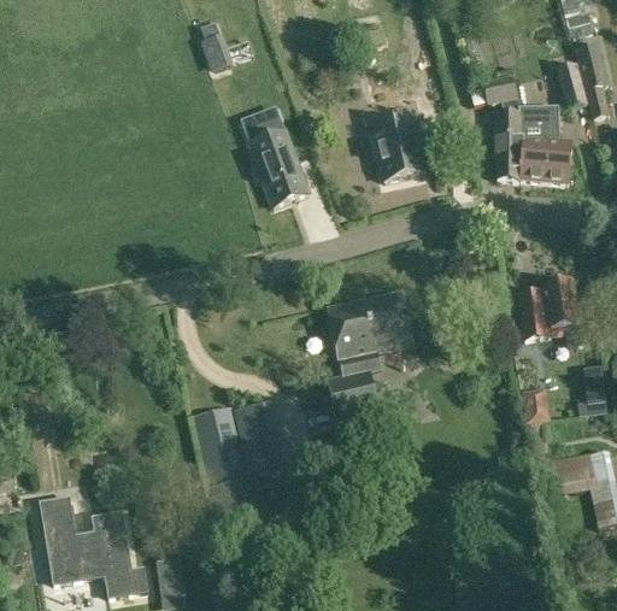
[(560,0),(570,34),(594,29),(591,13),(594,12),(591,0),(560,0)]
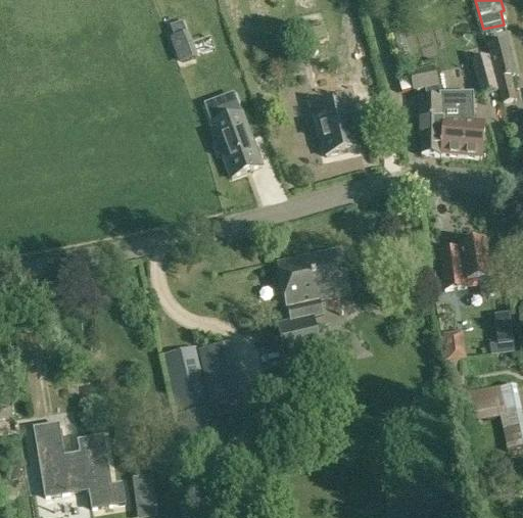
[(167,24),(171,34),(187,29),(183,17),(167,24)]
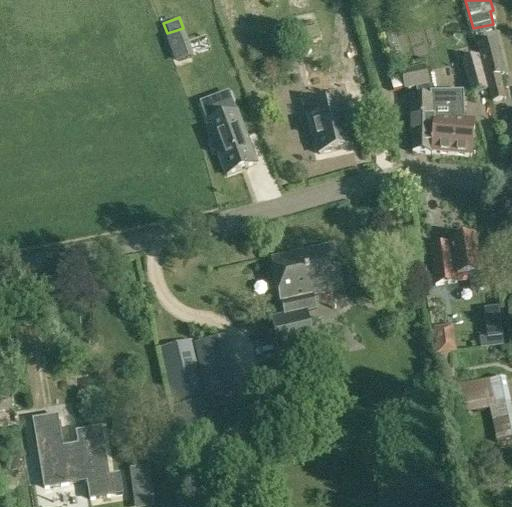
[(297,28),(300,38),(321,33),(319,23),(297,28)]
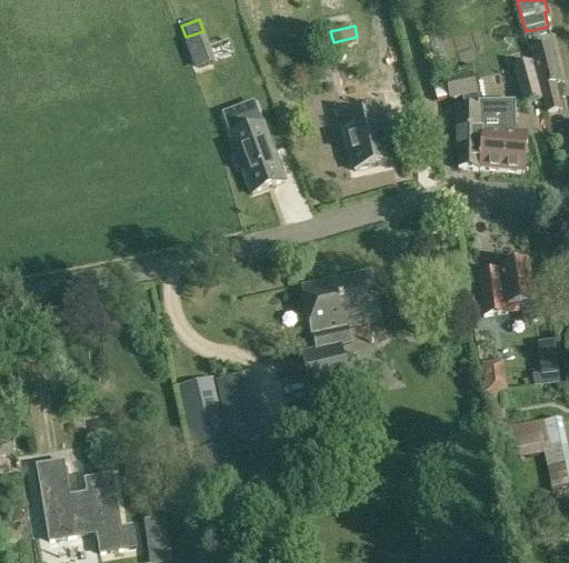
[(203,31),(186,37),(196,64),(215,57),(206,30),(203,31)]
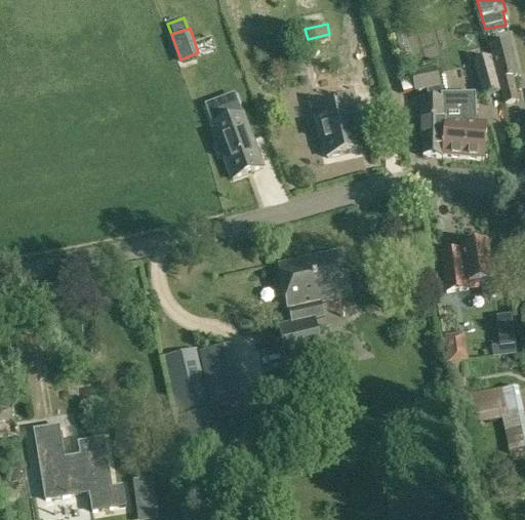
[(489,41),(505,102),(519,97),(514,74),(518,73),(510,36),(489,41)]
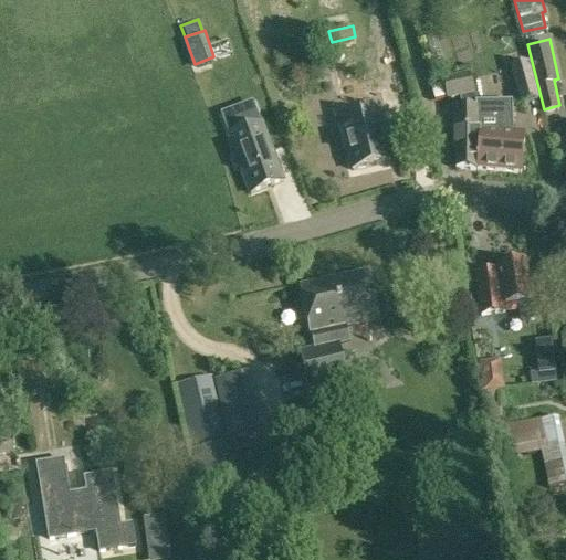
[(511,62),(520,99),(540,95),(530,57),(511,62)]
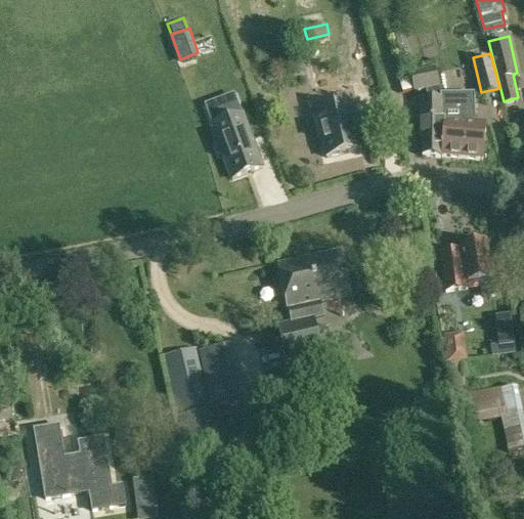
[(421,152),(441,154),(442,99),(440,90),(435,66),(412,70),(417,89),(430,86),(430,96),(423,96),(423,116),(422,116),(421,152)]
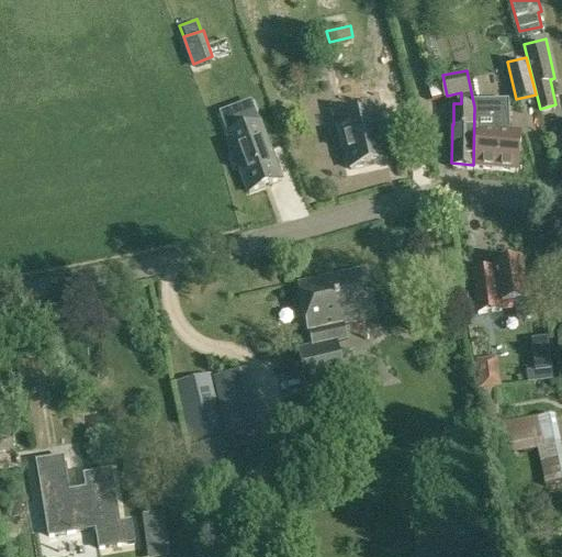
[(474,107),(473,165),(474,165),(474,163),(517,167),(520,130),(509,130),(508,96),(472,97),(474,107)]
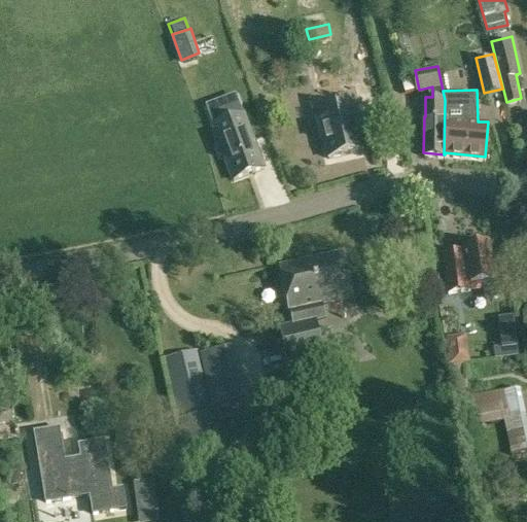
[(222,126),(225,135),(218,137),(233,176),(265,164),(250,126),(249,126),(245,115),(237,93),(203,105),(212,130),(222,126)]
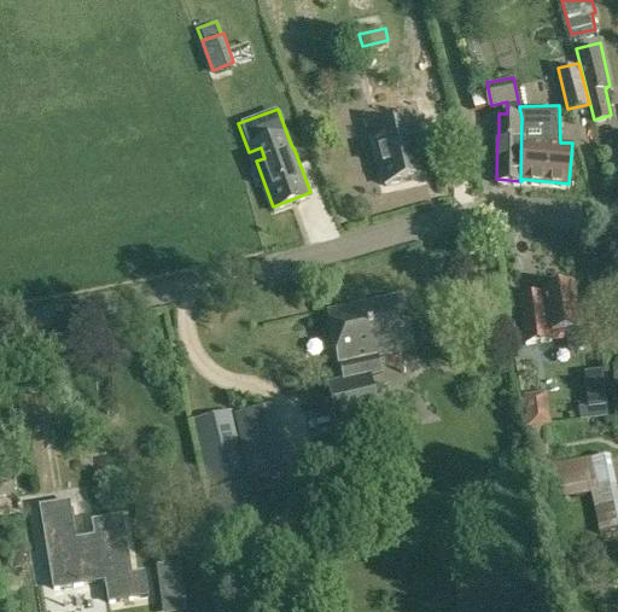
[(385,181),(426,172),(414,118),(373,128),(385,181)]
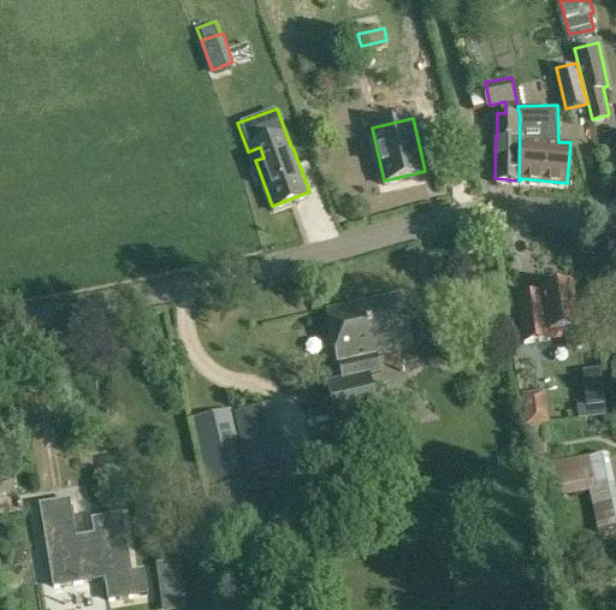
[(566,325),(569,345),(584,343),(581,323),(582,323),(580,306),(576,306),(573,283),(542,286),(543,292),(519,296),(525,338),(550,335),(549,327),(566,325)]
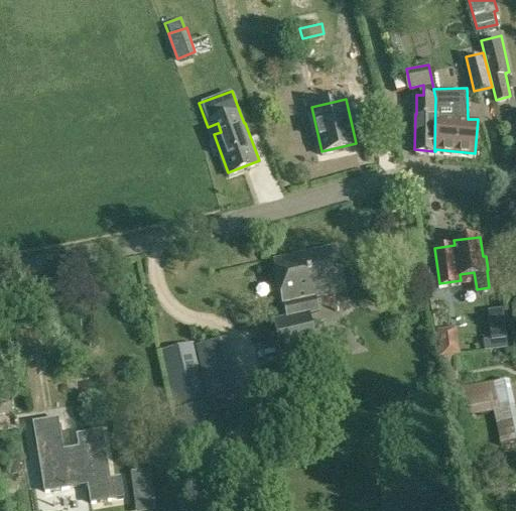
[(286,313),(274,316),(282,354),(317,346),(309,308),(318,306),(316,293),(341,288),(332,244),(274,256),(286,313)]
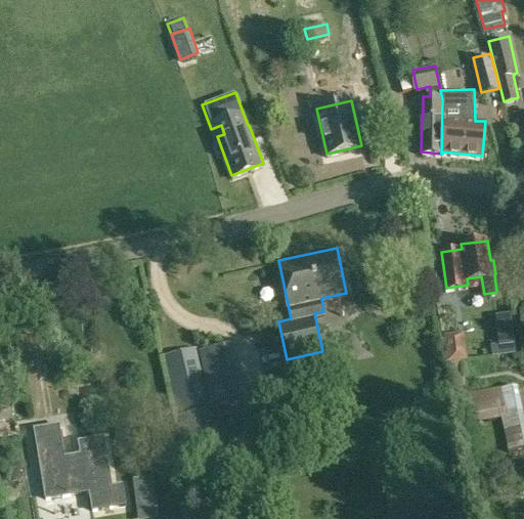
[(444,333),(447,357),(467,354),(464,330),(444,333)]
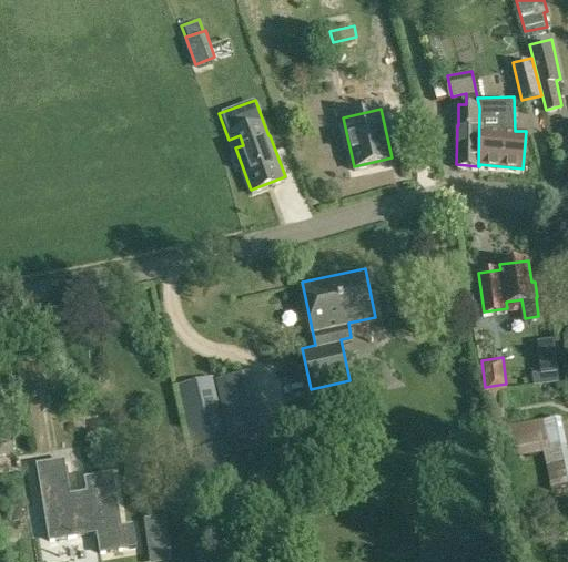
[(533,384),(558,381),(557,368),(531,370),(533,384)]
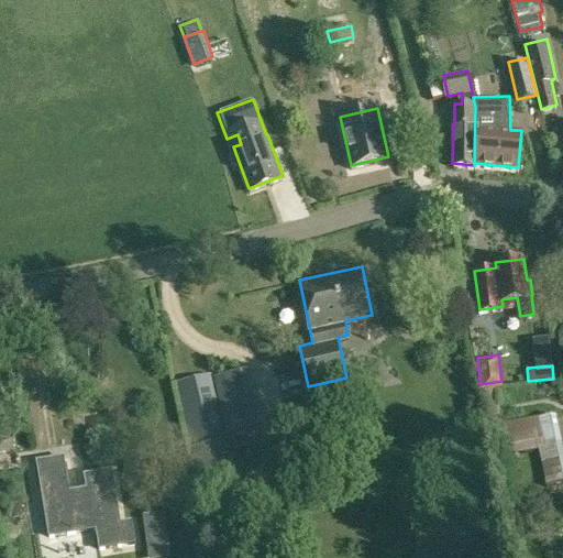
[(214,374),(224,415),(257,408),(249,367),(214,374)]
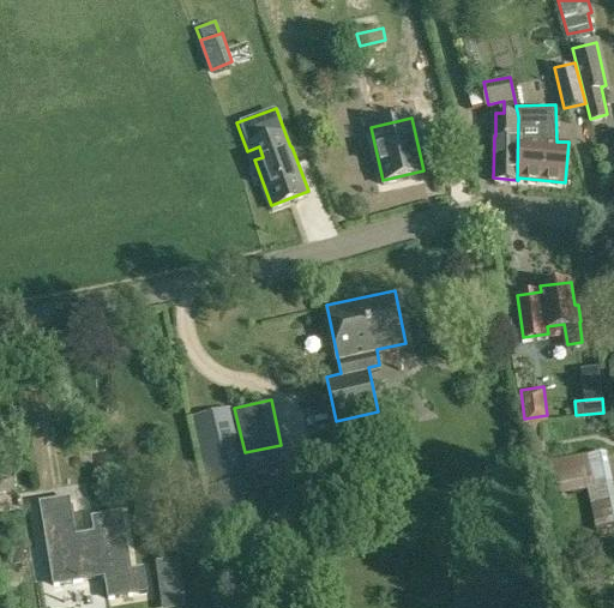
[(209,486),(220,483),(248,476),(247,470),(244,452),(232,403),(191,413),(209,486)]
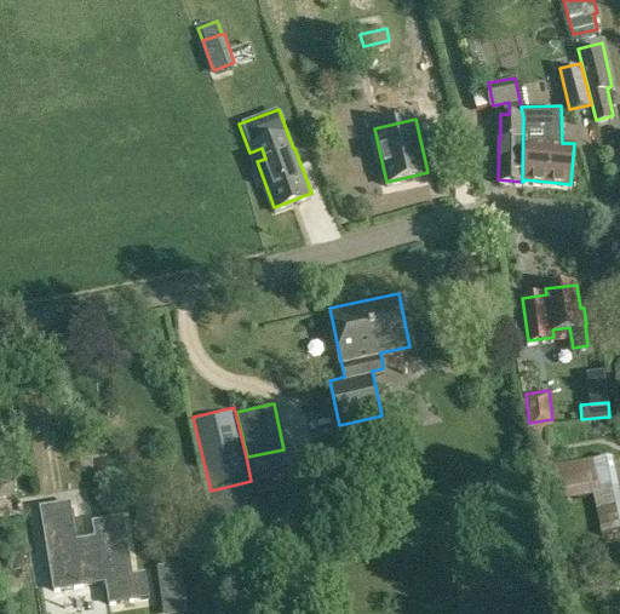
[(247,457),(246,457),(250,475),(287,466),(283,449),(247,457)]
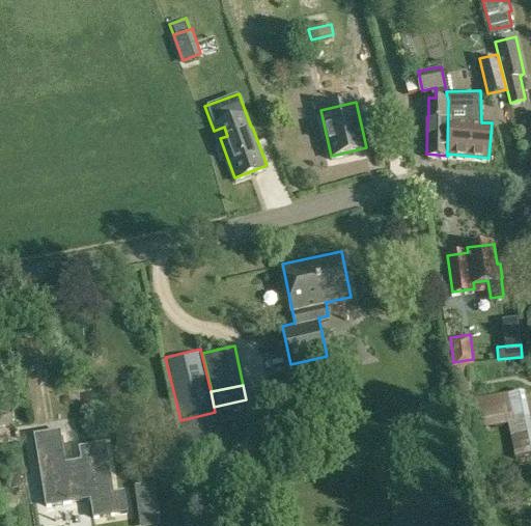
[(530,421),(524,387),(506,390),(511,420),(518,454),(530,451),(530,421)]
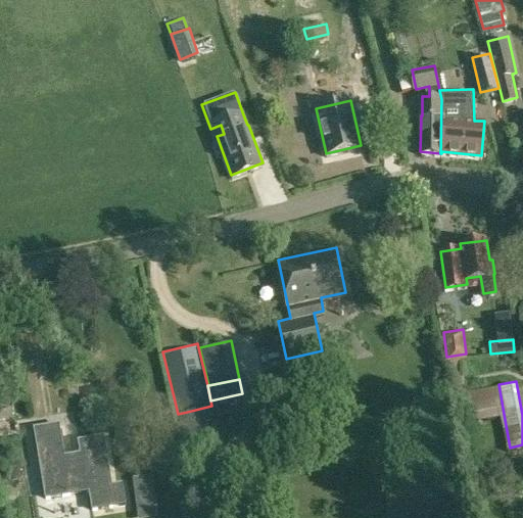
[(468,390),(474,419),(504,414),(498,384),(468,390)]
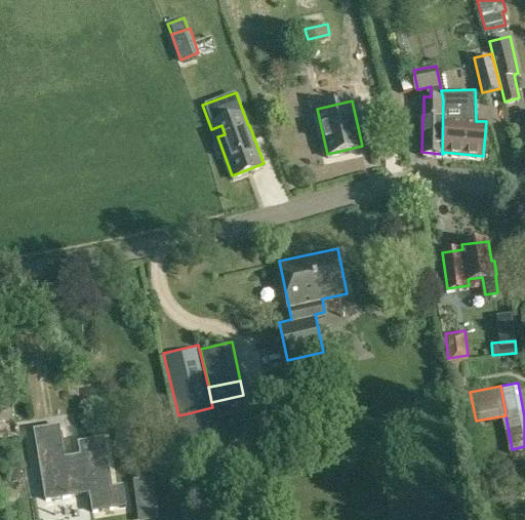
[(212,407),(188,413),(196,448),(221,442),(212,407)]
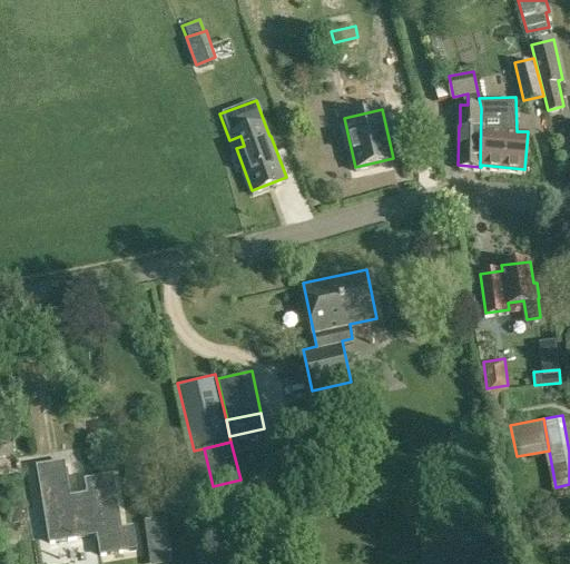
[(97,531),(100,551),(125,546),(112,472),(86,476),(89,495),(70,498),(64,458),(38,463),(41,490),(48,488),(51,508),(46,510),(50,538),(97,531)]
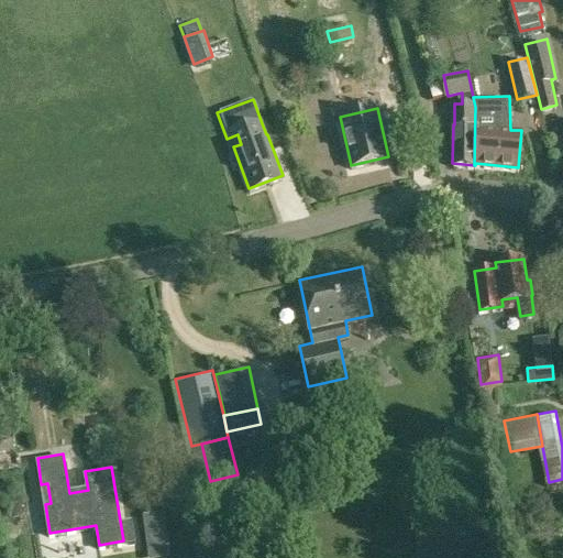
[(143,511),(145,526),(165,524),(163,509),(143,511)]
